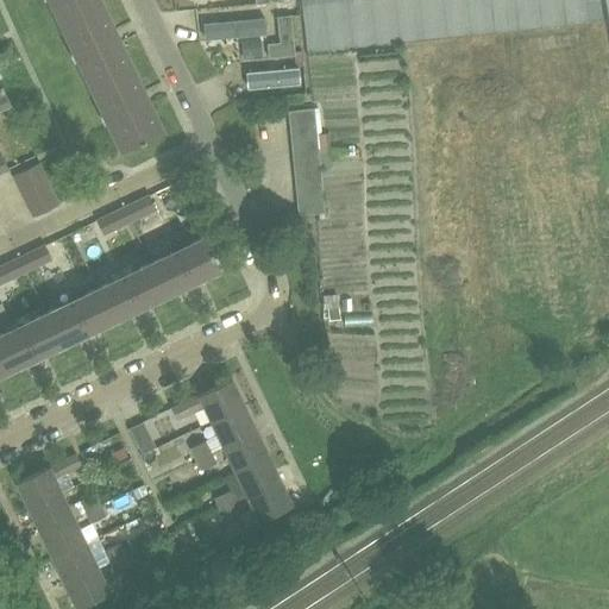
[(99,0),(46,0),(60,25),(101,5),(99,0)]
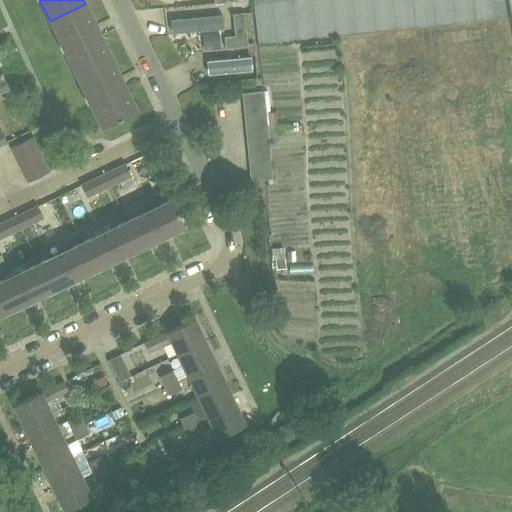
[(85,4),(50,21),(77,76),(112,60),(85,4)]
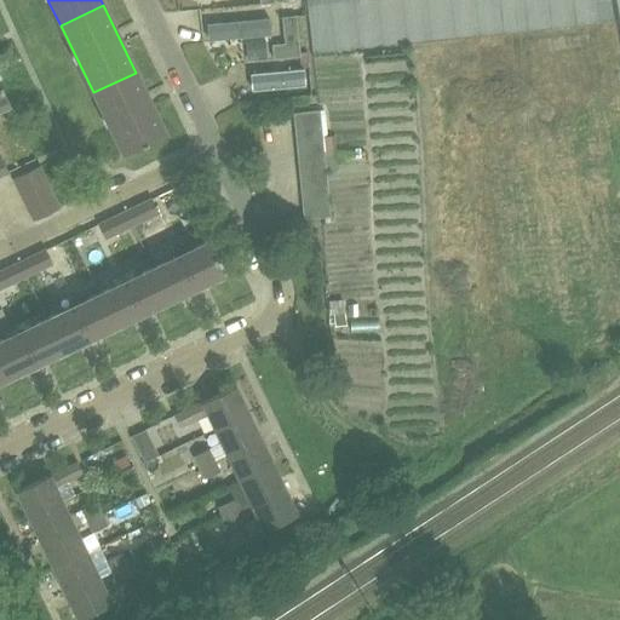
[(285,44),(271,45),(273,59),(300,57),(296,16),(282,17),(285,44)]
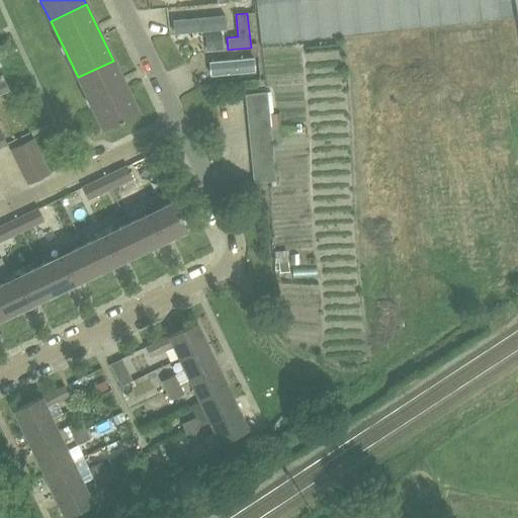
[(225,15),(174,20),(176,34),(226,29),(225,15)]
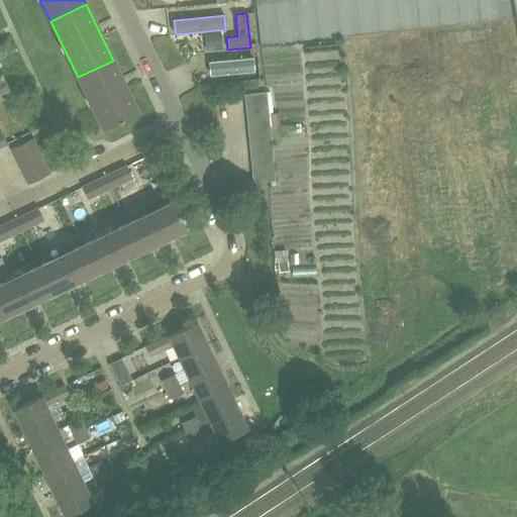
[(207,52),(223,50),(221,32),(214,33),(205,34),(205,35),(207,52)]
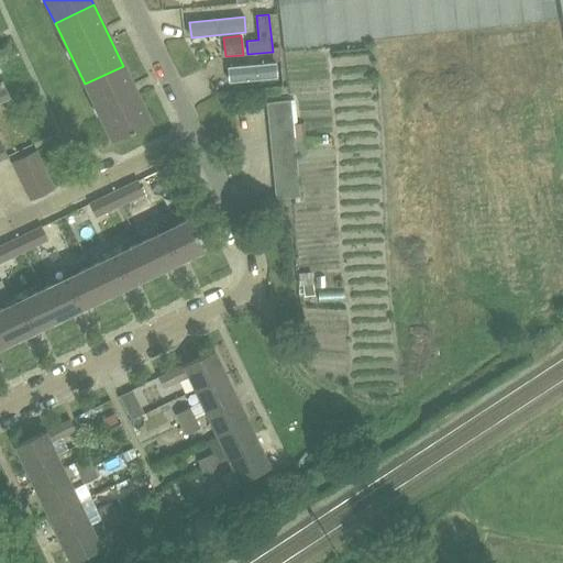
[(276,65),(229,69),(230,85),(277,80),(276,65)]
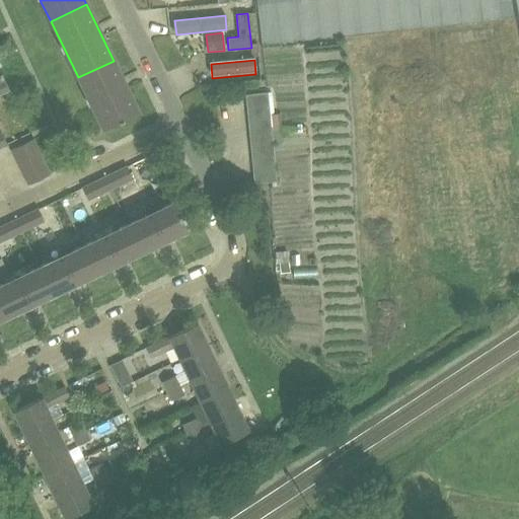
[(114,61),(78,77),(102,128),(138,110),(114,61)]
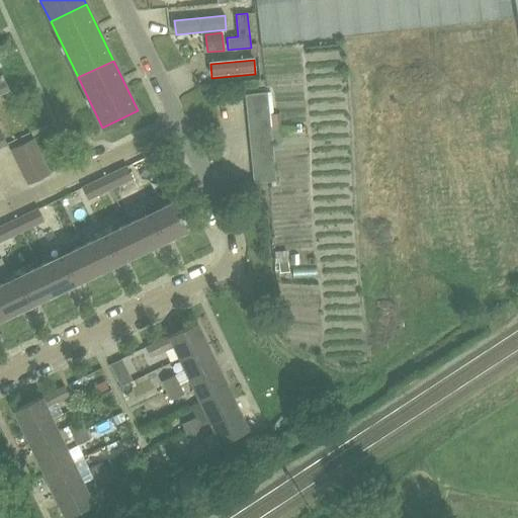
[(267,93),(245,95),(246,107),(268,105),(267,93)]
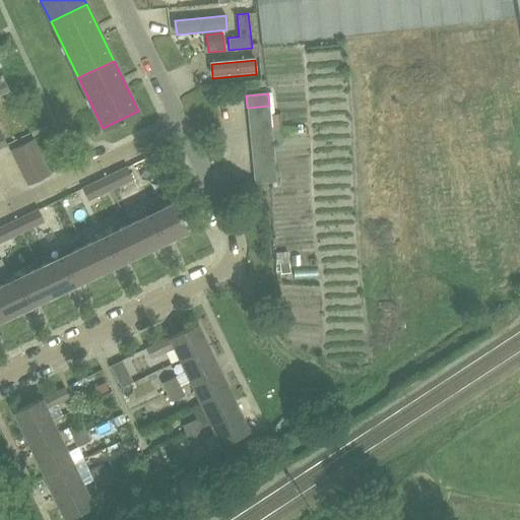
[(269,106),(247,108),(248,121),(270,119),(269,106)]
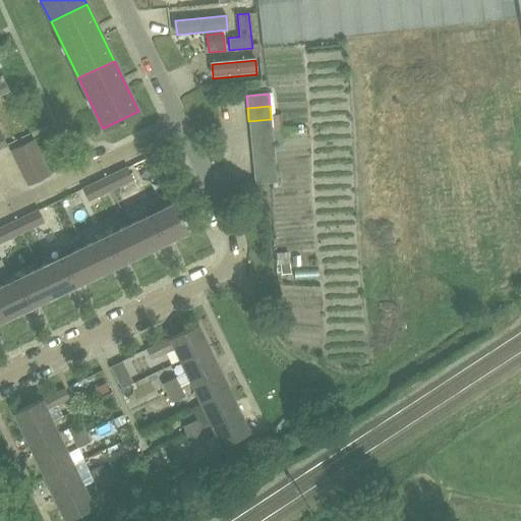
[(271,119),(248,121),(249,133),(272,131),(271,119)]
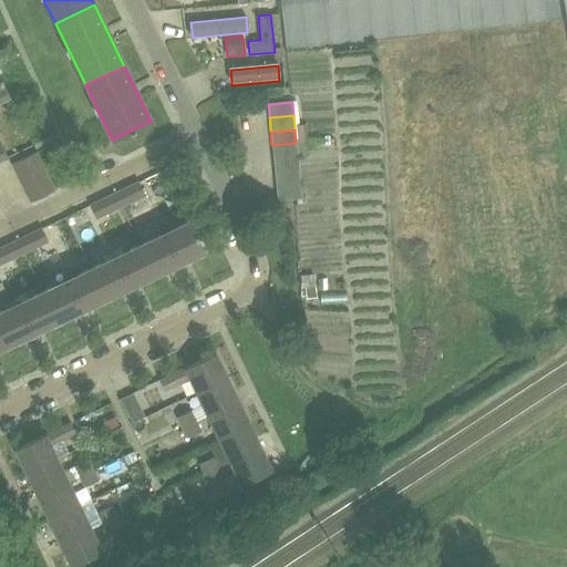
[(308,156),(307,142),(297,143),(298,157),(308,156)]
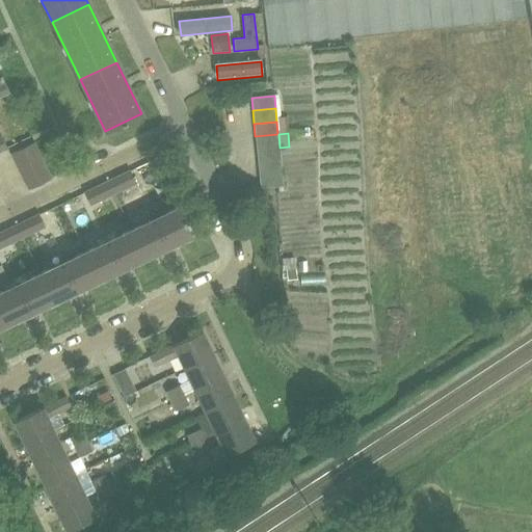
[(277,134),(255,136),(256,150),(280,148),(277,134)]
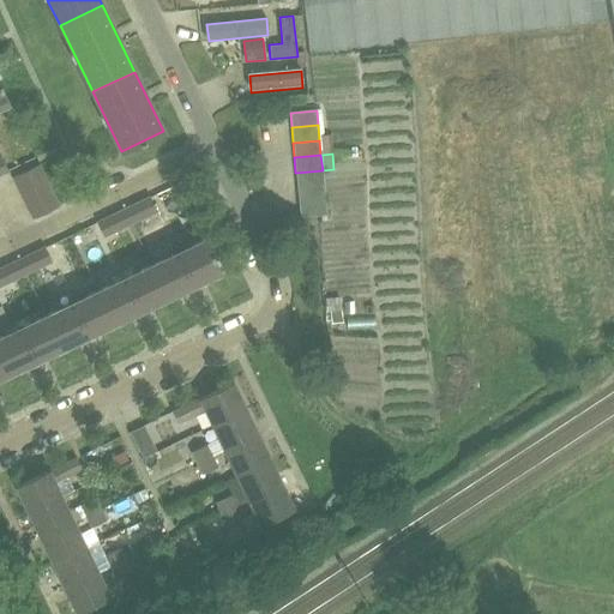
[(38,166),(13,178),(19,191),(46,179),(38,166)]
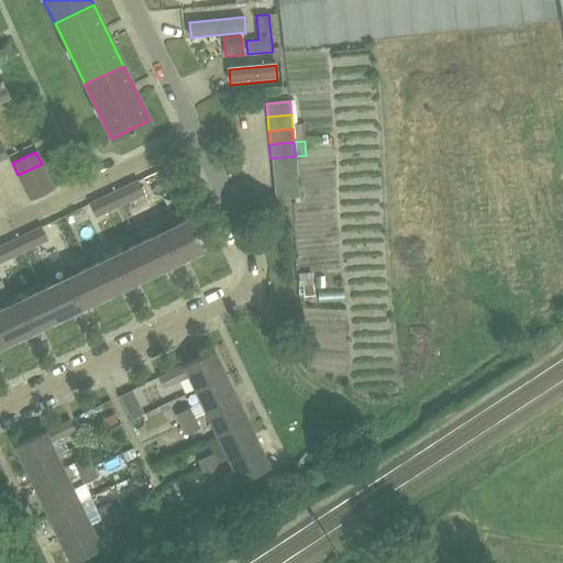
[(296,156),(271,158),(273,172),(297,169),(296,156)]
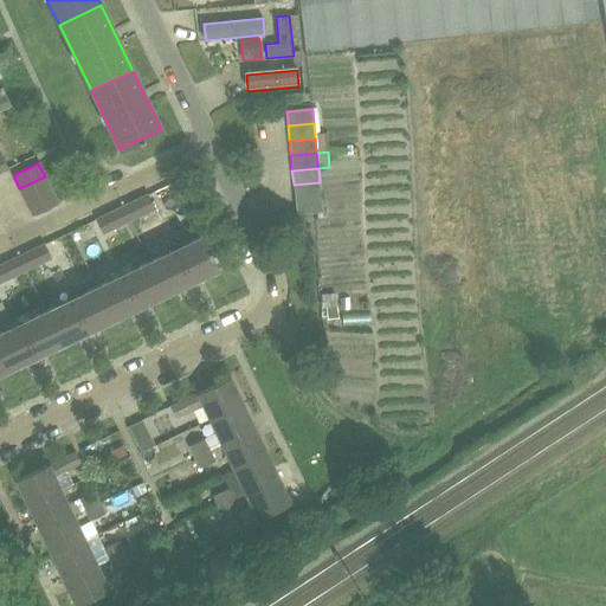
[(45,176),(19,188),(25,202),(51,189),(45,176)]
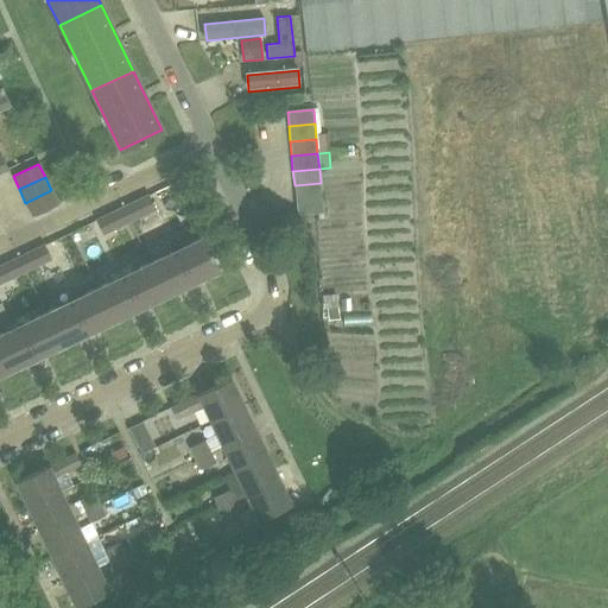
[(321,183),(295,185),(296,201),(322,198),(321,183)]
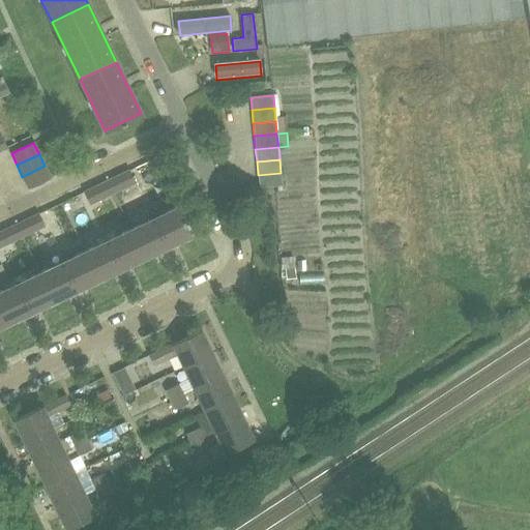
[(45,166),(22,177),(28,188),(51,177),(45,166)]
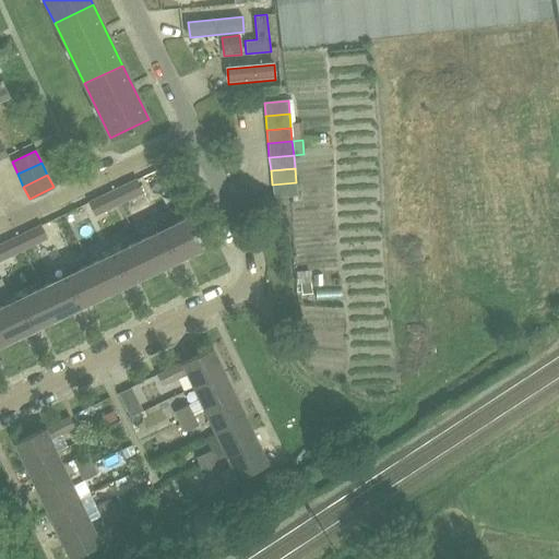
[(137,179),(113,191),(119,204),(142,193),(137,179)]
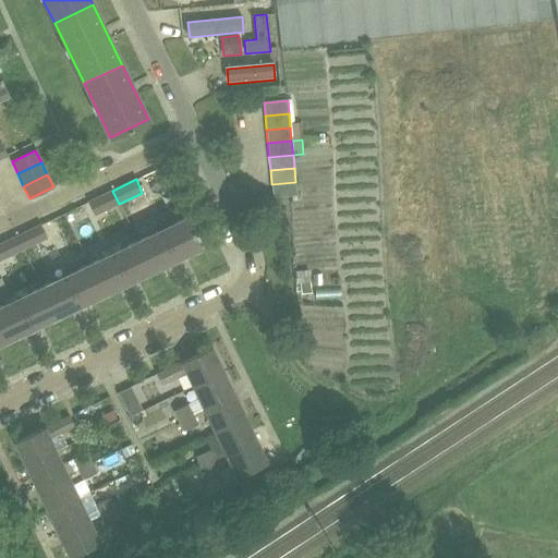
[(295,182),(271,184),(273,197),(296,195),(295,182)]
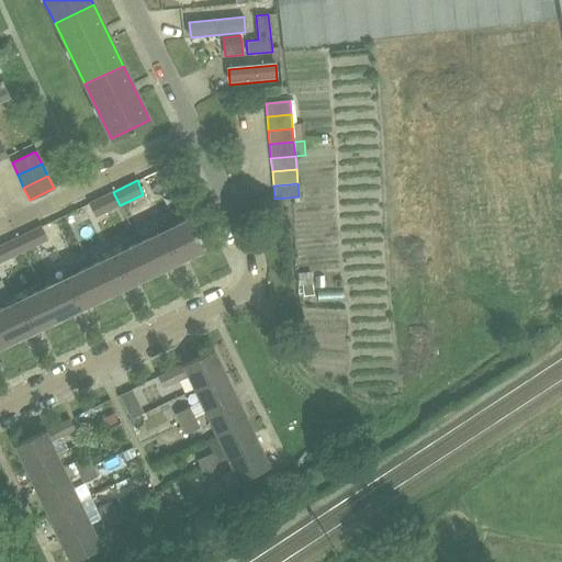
[(113,192),(89,203),(96,217),(120,205),(113,192)]
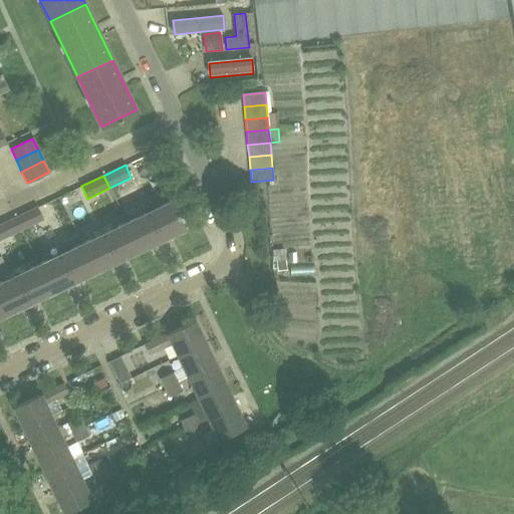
[(172,200),(126,222),(140,249),(153,243),(154,247),(172,238),(170,234),(185,228),(172,200)]
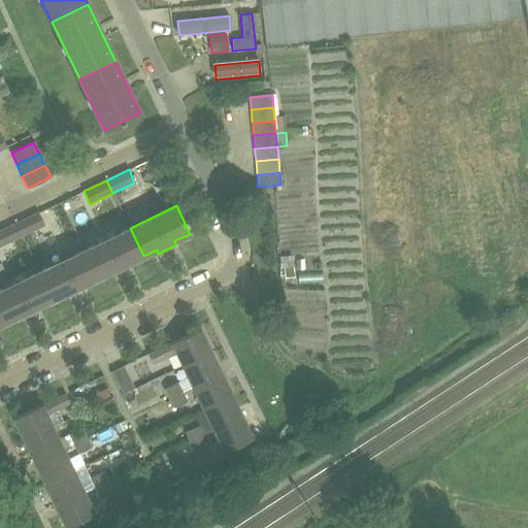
[(38,212),(15,224),(22,236),(44,225),(38,212)]
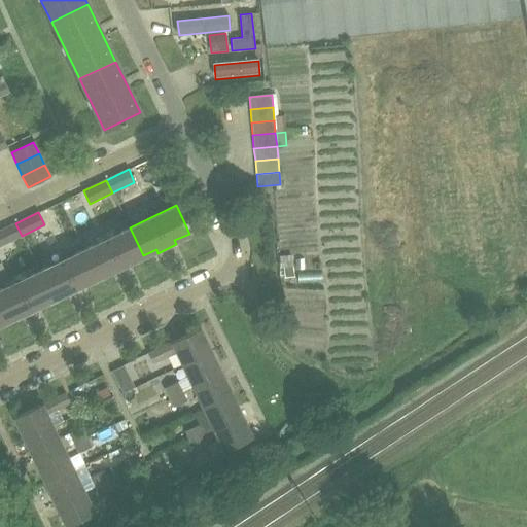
[(15,223),(0,231),(0,246),(22,236),(15,223)]
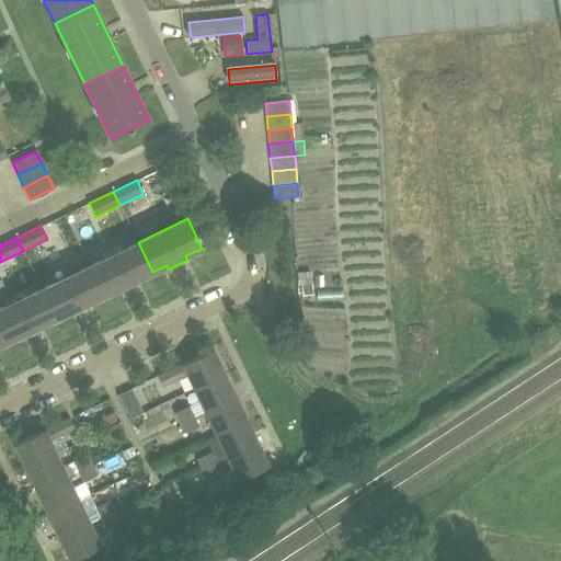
[(138,242),(90,265),(104,295),(118,288),(119,293),(139,283),(137,279),(152,272),(138,242)]
